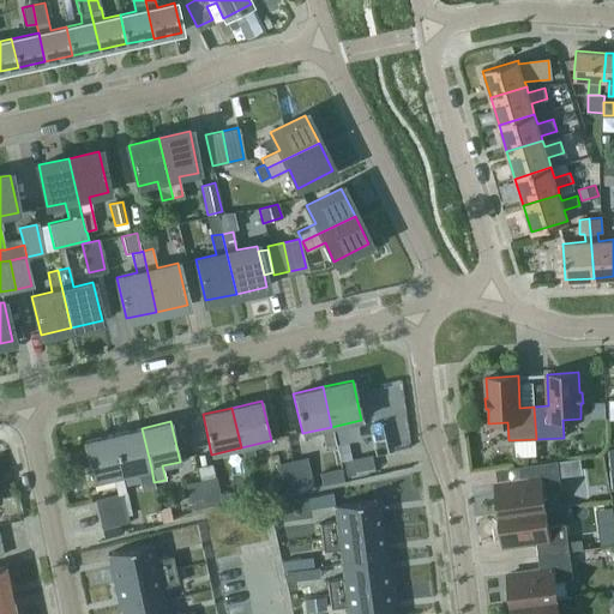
[(113,434),(121,475),(139,470),(142,485),(154,482),(151,468),(142,428),(113,434)]
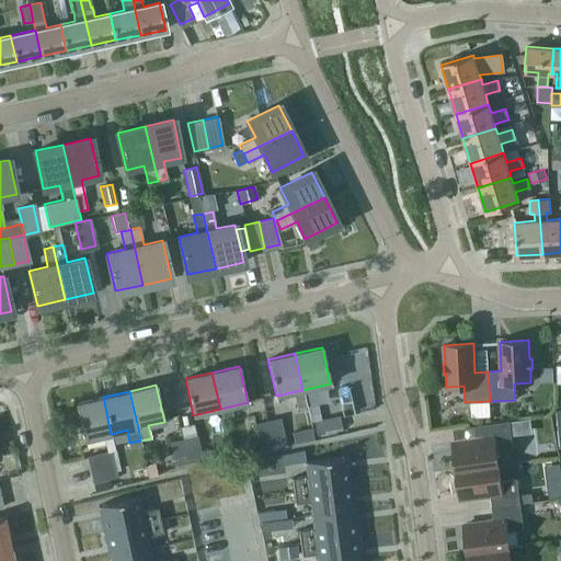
[(84,439),(111,434),(103,397),(76,402),(84,439)]
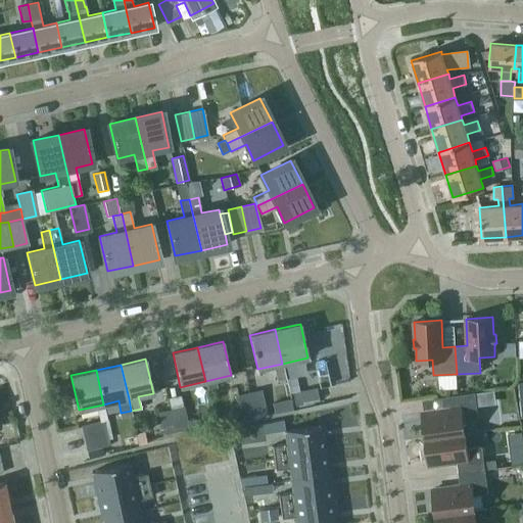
[(294,393),(297,405),(318,400),(315,388),(294,393)]
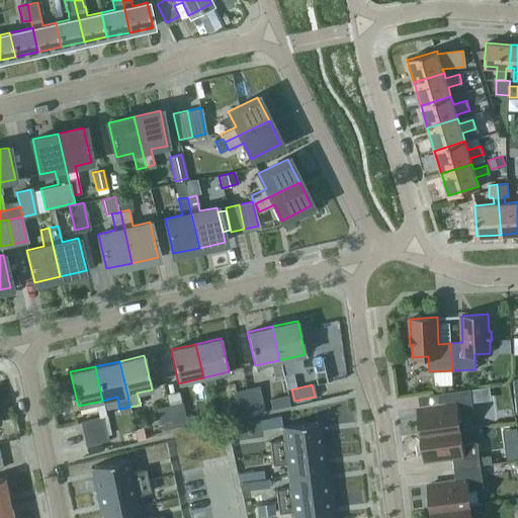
[(259,385),(246,389),(251,412),(264,409),(259,385)]
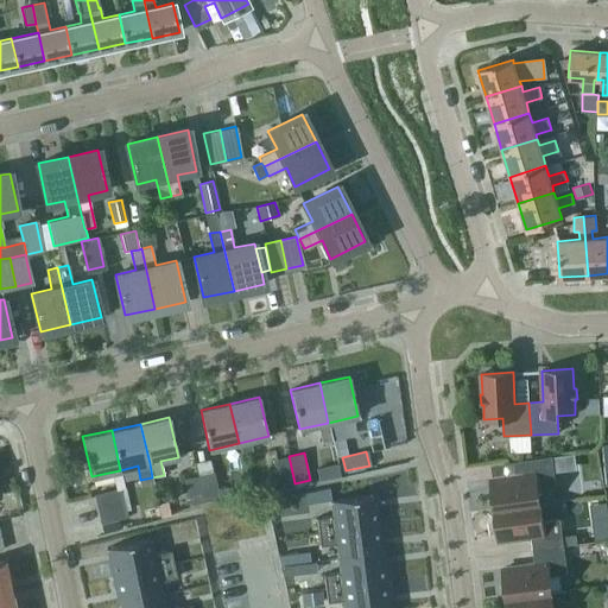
[(289,456),(274,460),(280,487),(295,483),(289,456)]
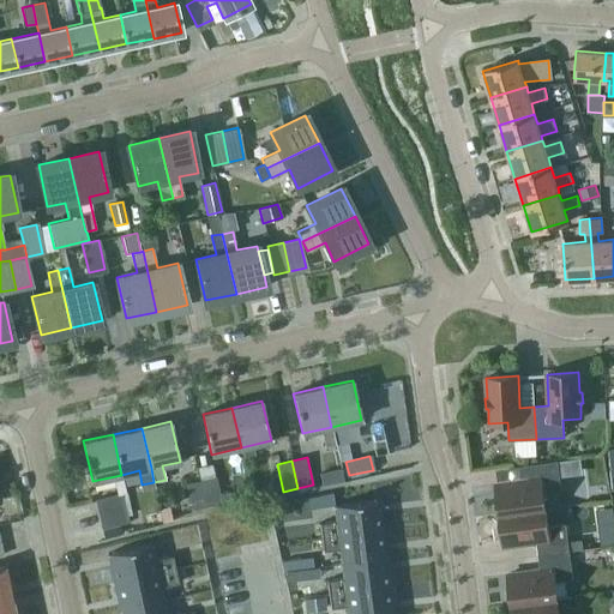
[(528,480),(494,483),(499,515),(545,509),(542,491),(560,488),(557,461),(525,465),(528,480)]
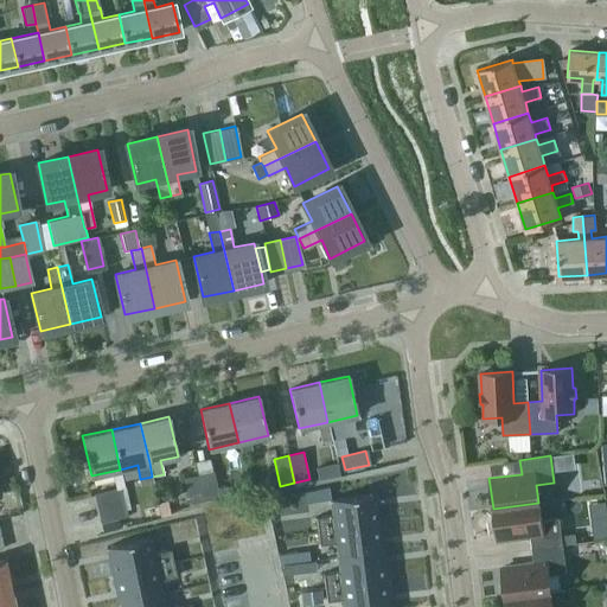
[(204,502),(218,498),(216,487),(212,472),(198,474),(204,502)]
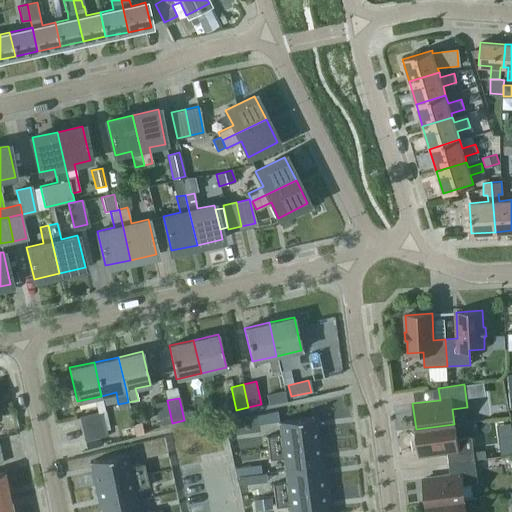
[(154,403),(155,406),(159,425),(172,423),(167,400),(154,403)]
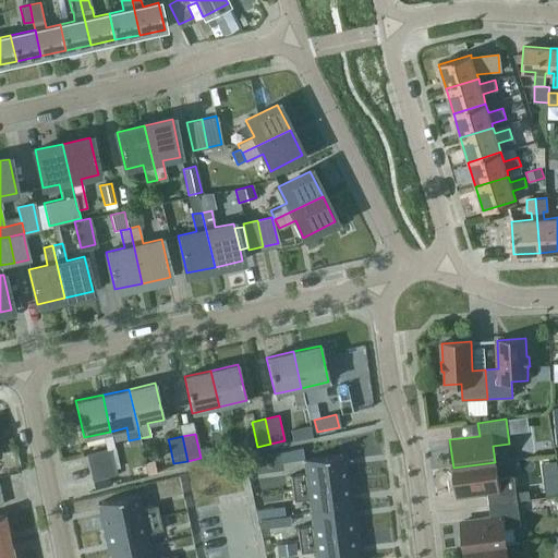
[(303,448),(293,450),(294,460),(303,459),(304,459),(303,448)]
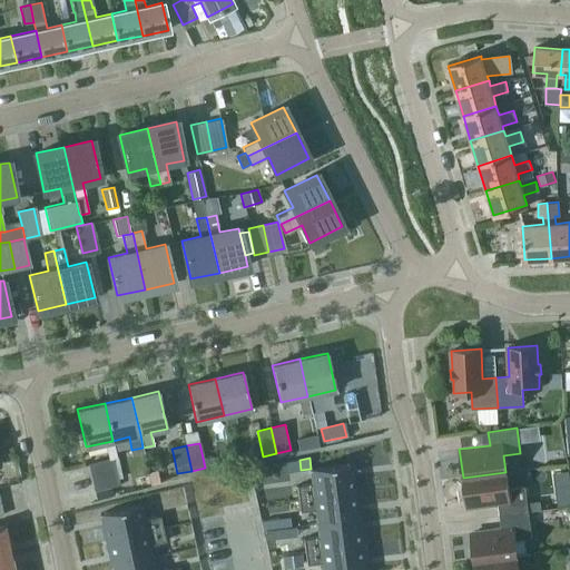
[(111,459),(89,464),(92,477),(115,472),(111,459)]
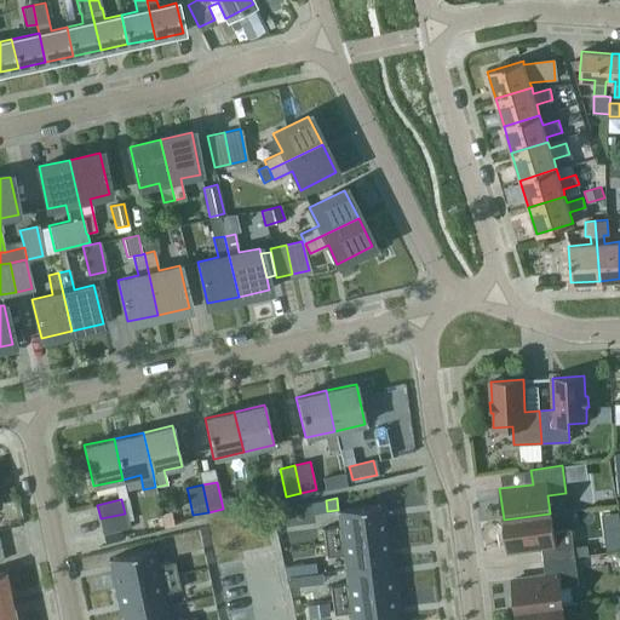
[(339,526),(322,528),(323,543),(386,534),(383,504),(338,510),(337,510),(339,526)]
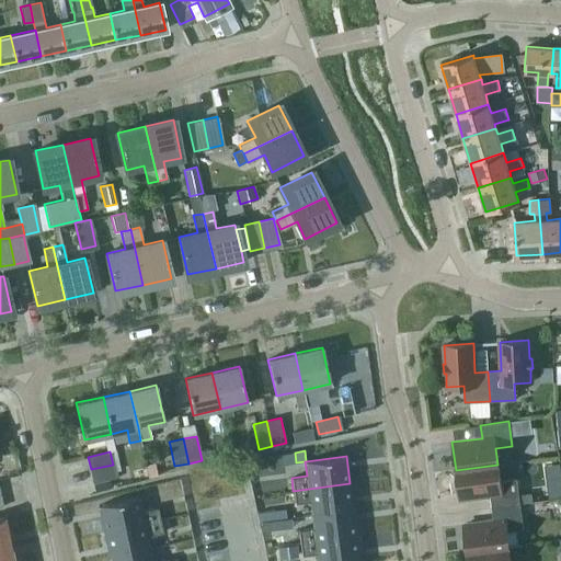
[(113,465),(91,469),(93,482),(94,482),(112,478),(116,477),(113,465)]
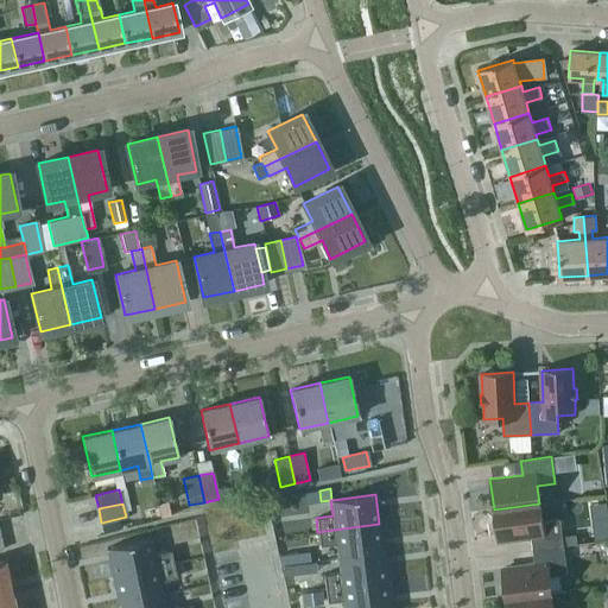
[(542,521),(539,504),(494,510),(498,540),(531,536),(532,550),(563,546),(562,536),(559,519),(542,521)]
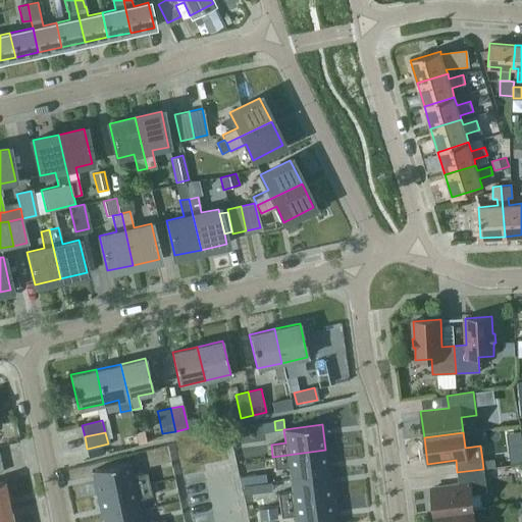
[(325,450),(272,457),(274,468),(289,466),(291,479),(329,474),(325,450)]
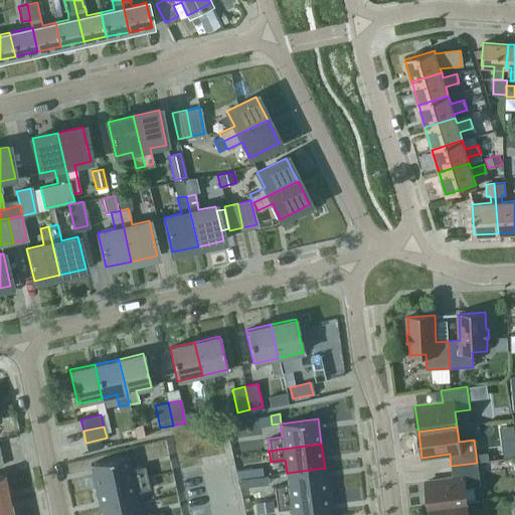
[(482,462),(489,461),(487,452),(476,454),(477,463),(482,462)]
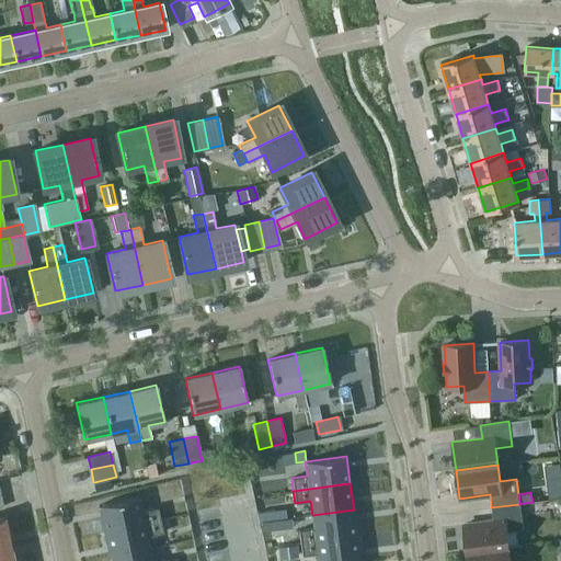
[(139,496),(98,505),(104,531),(160,519),(157,507),(141,511),(139,496)]
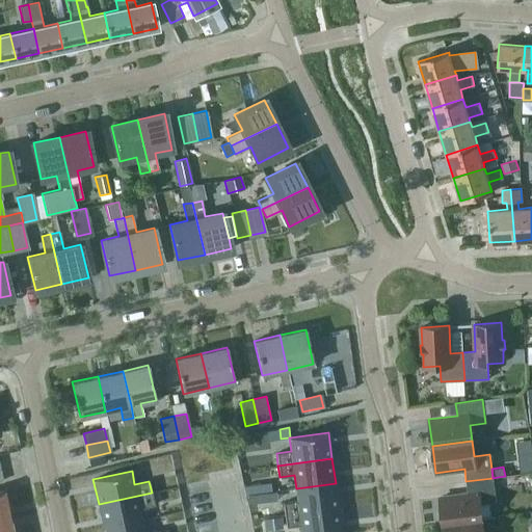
[(500,489),(512,487),(510,475),(505,476),(498,477),(500,489)]
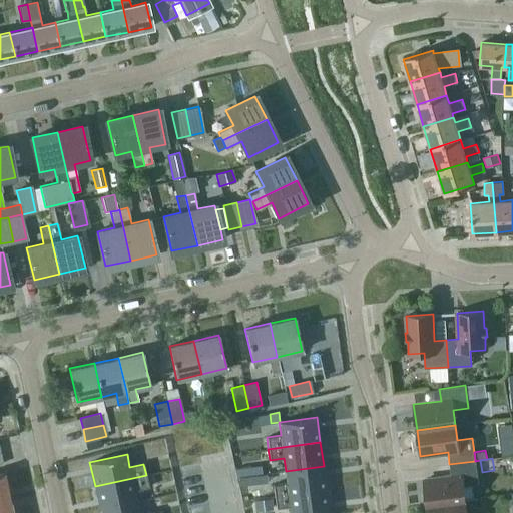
[(424,480),(427,506),(465,500),(463,486),(478,484),(475,461),(449,464),(451,476),(424,480)]
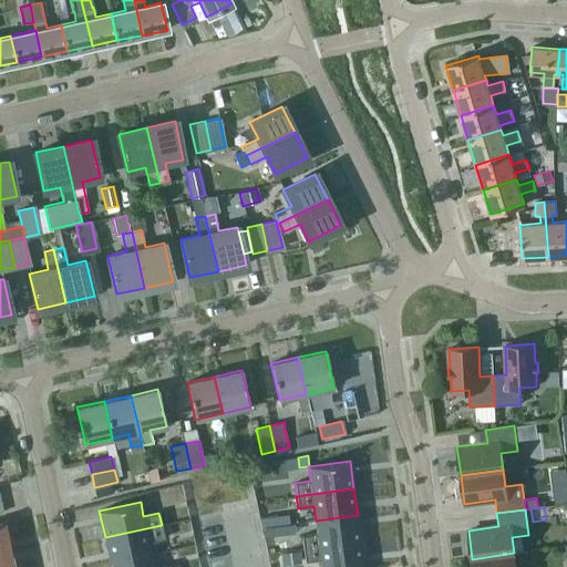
[(317,534),(301,536),(303,548),(361,540),(358,521),(358,515),(316,521),(317,534)]
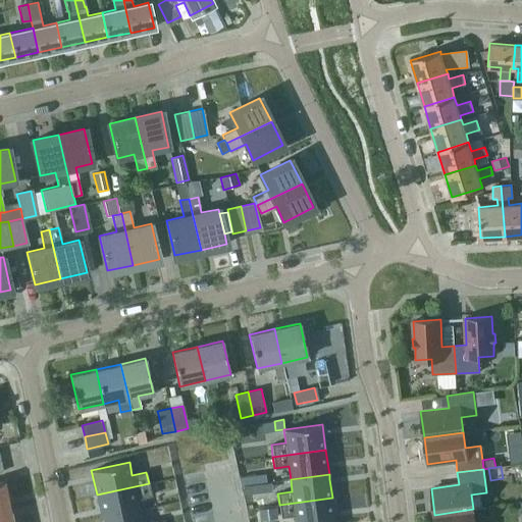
[(256,483),(255,475),(240,477),(241,484),(256,483)]
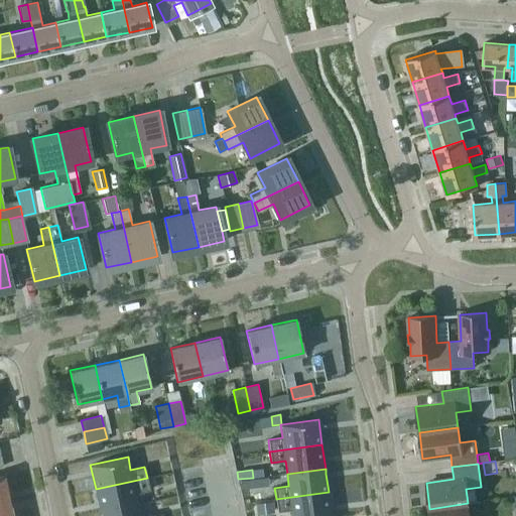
[(0,476),(0,506),(10,504),(4,476),(0,476)]
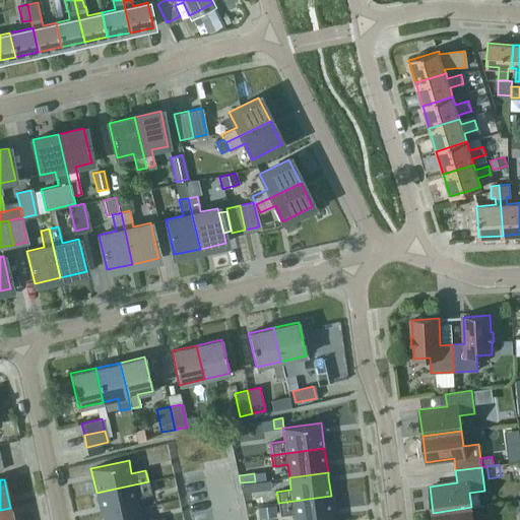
[(148,481),(96,493),(102,517),(139,509),(136,497),(150,494),(148,481)]
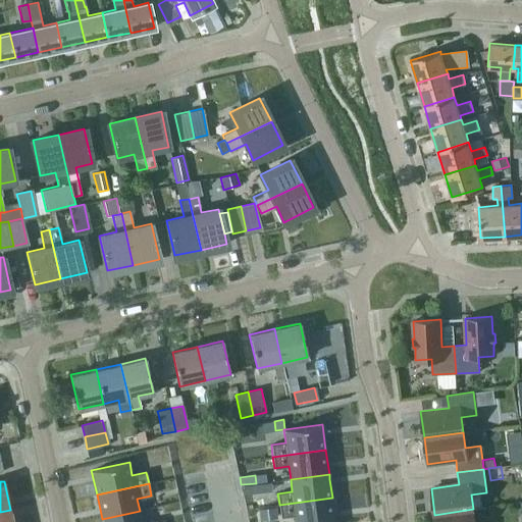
[(334,521),(332,498),(279,505),(280,517),(296,515),(296,521),(334,521)]
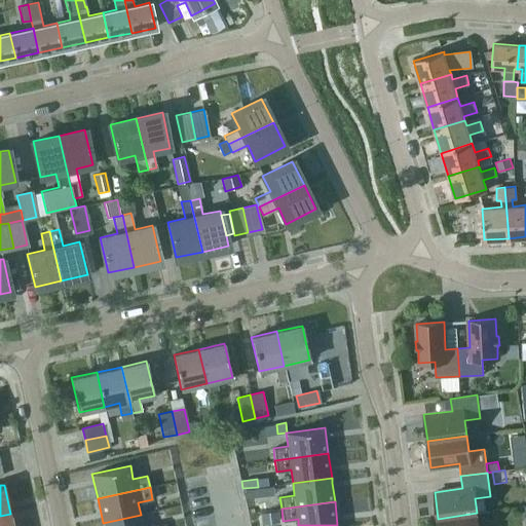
[(278,521),(277,511),(261,513),(262,523),(278,521)]
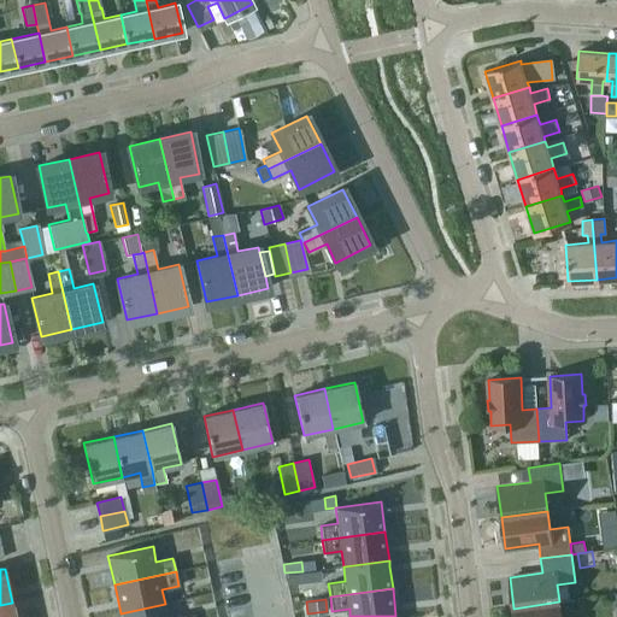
[(513,609),(515,616),(574,616),(573,599),(559,601),(513,609)]
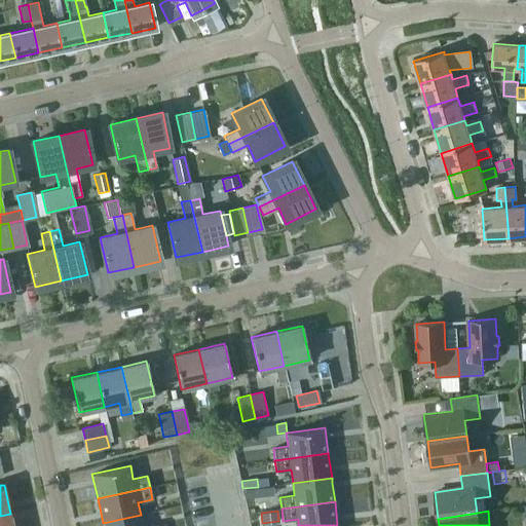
[(0,516),(0,525),(12,525),(10,514),(0,516)]
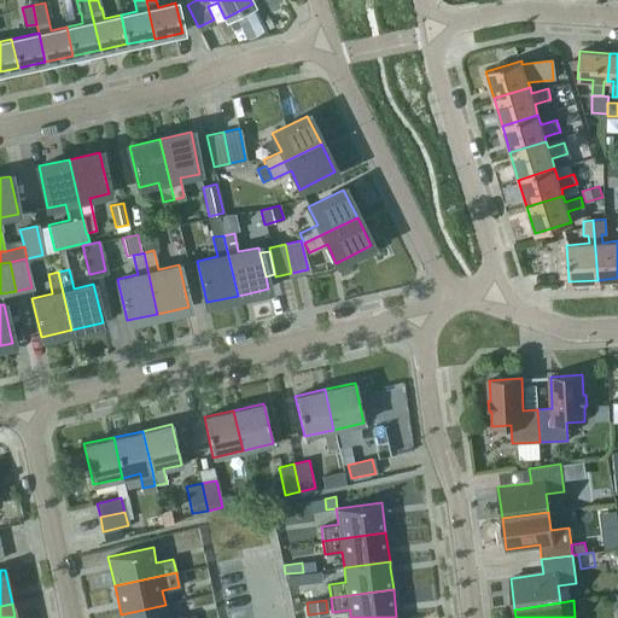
[(168,617),(165,605),(121,614),(121,617),(186,617),(186,616),(173,617),(168,617)]
